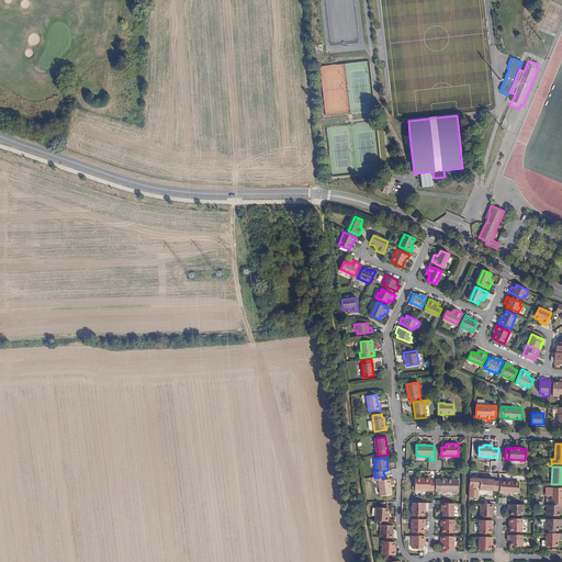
[(384,480),(384,476),(374,478),(375,481),(378,481),(380,495),(391,494),(390,482),(389,480),(384,480)]
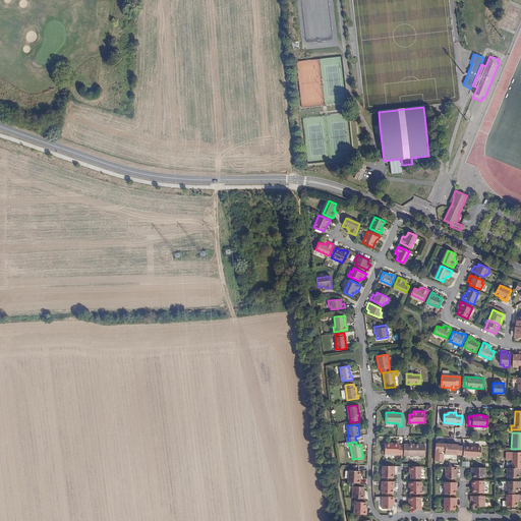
[(399,444),(390,444),(390,442),(385,442),(385,453),(402,453),(403,445),(399,444)]
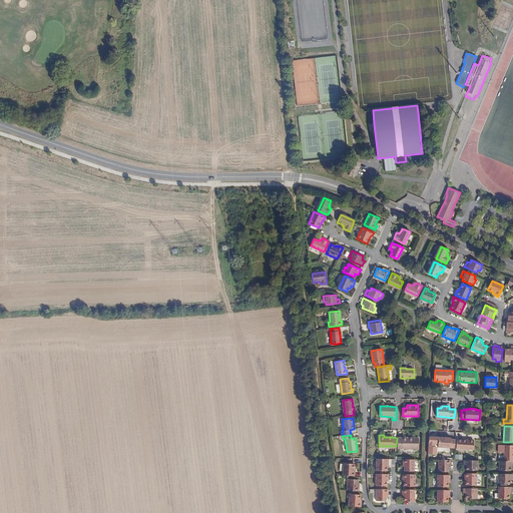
[(419,438),(398,437),(398,448),(418,449),(419,438)]
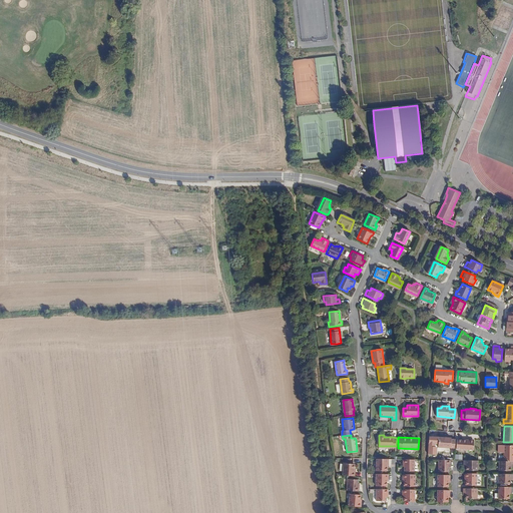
[(438,447),(455,448),(455,439),(450,439),(450,438),(447,438),(443,437),(438,437),(438,447)]
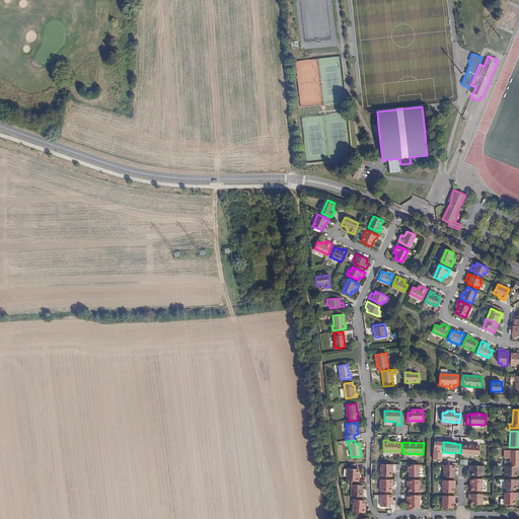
[(478,446),(462,444),(461,454),(478,455),(478,446)]
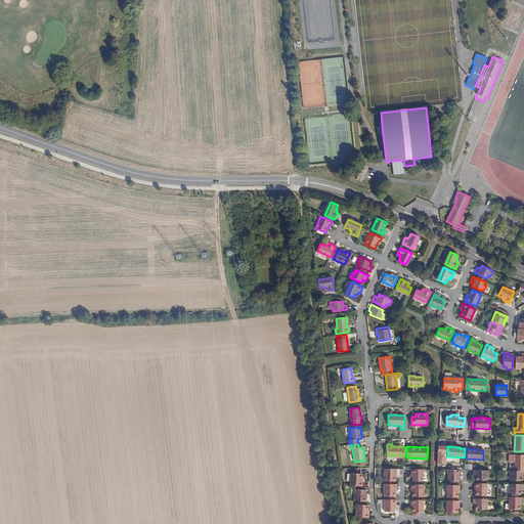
[(523,454),(515,454),(515,471),(522,471),(523,471),(523,454)]
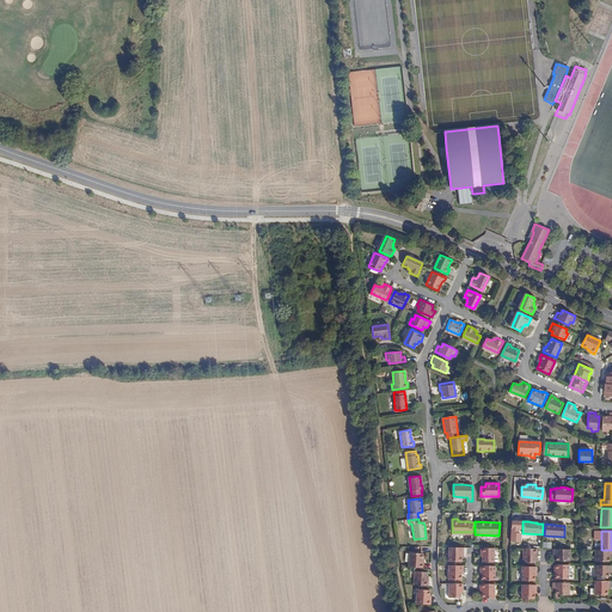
[(463,548),(450,548),(448,561),(461,562),(461,556),(461,552),(463,552),(463,548)]
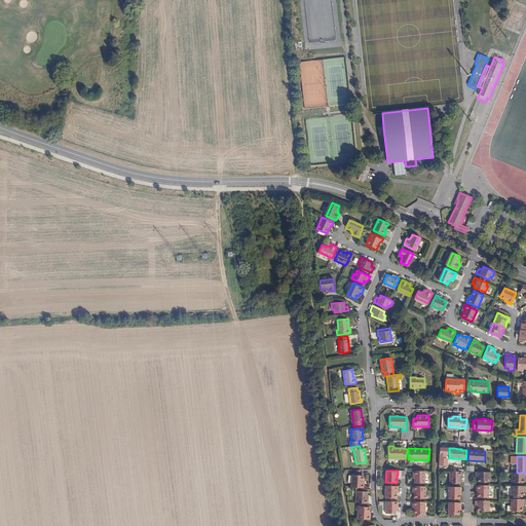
[(426,472),(413,471),(413,475),(415,475),(415,479),(415,483),(426,483),(426,472)]
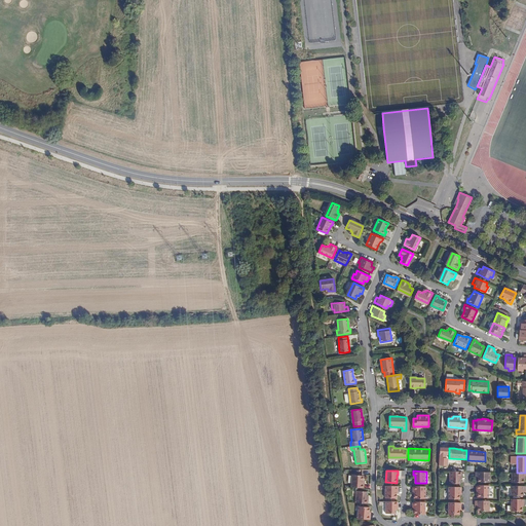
[(461,472),(449,472),(449,484),(459,484),(459,480),(459,476),(461,476),(461,472)]
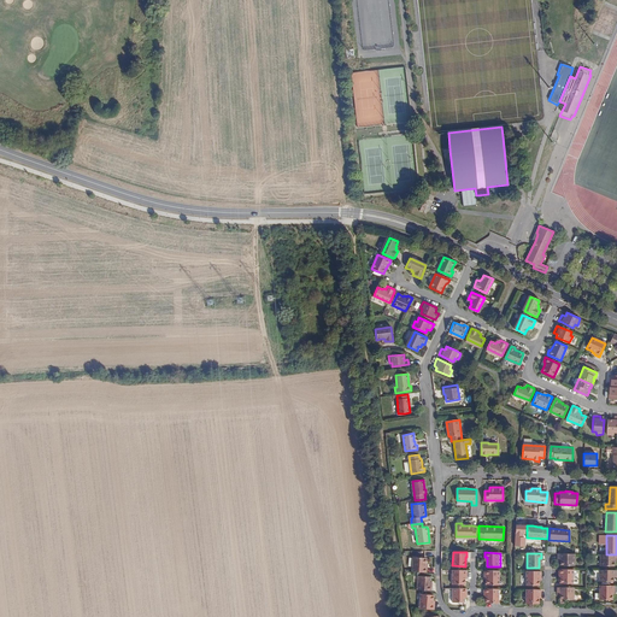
[(560,553),(560,560),(560,565),(576,566),(576,554),(560,553)]
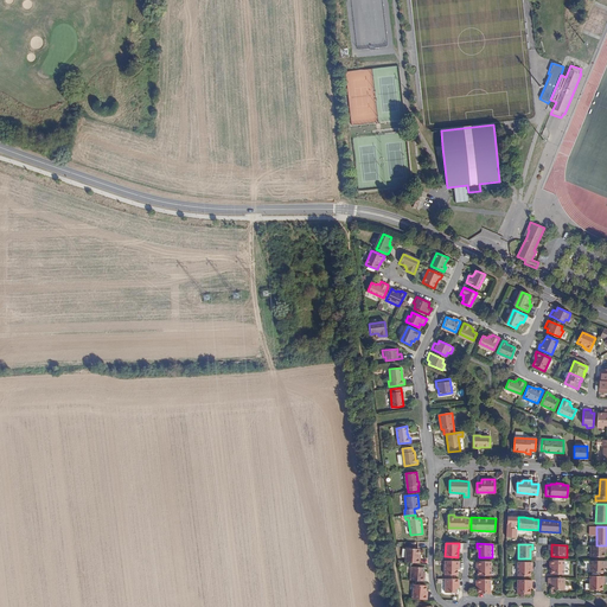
[(596,545),(589,545),(589,556),(604,556),(604,553),(605,553),(605,545),(596,545)]
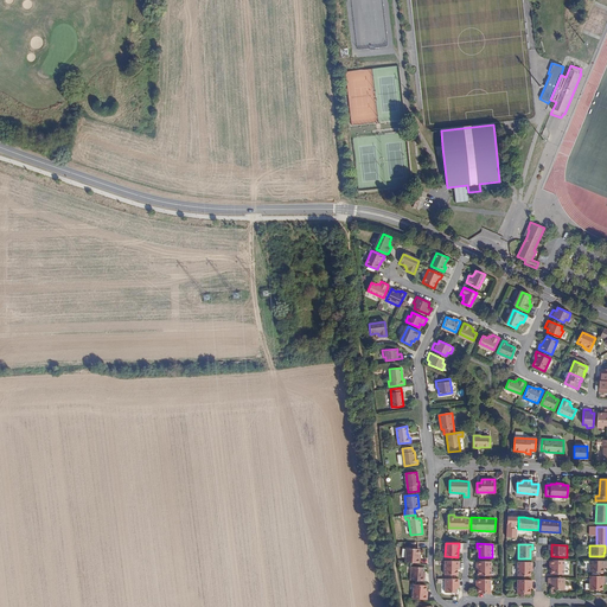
[(419,549),(417,549),(407,548),(406,562),(416,563),(420,563),(420,558),(419,558),(419,555),(419,549)]
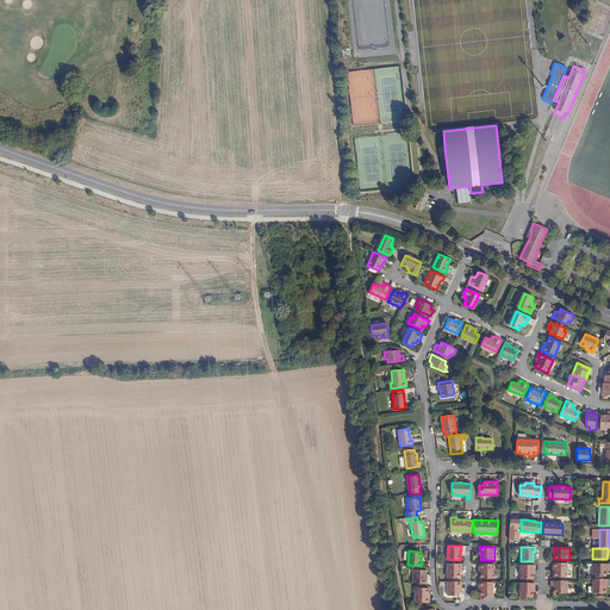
[(567,564),(553,562),(553,567),(554,567),(554,571),(554,577),(567,577),(567,564)]
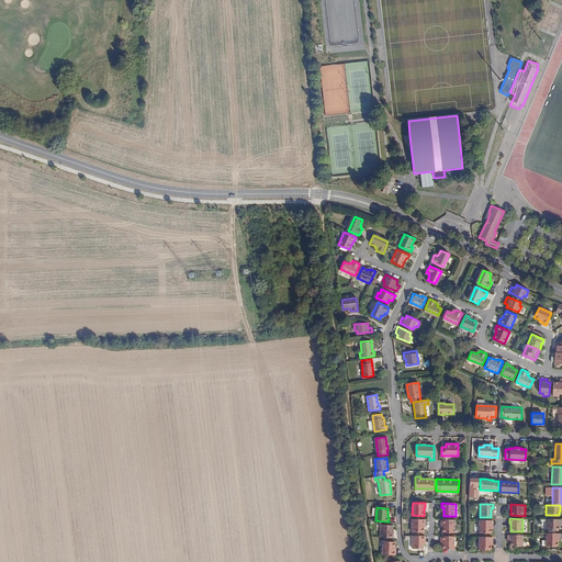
[(425,519),(413,519),(412,526),(412,531),(412,532),(424,532),(424,527),(424,524),(425,524),(425,519)]
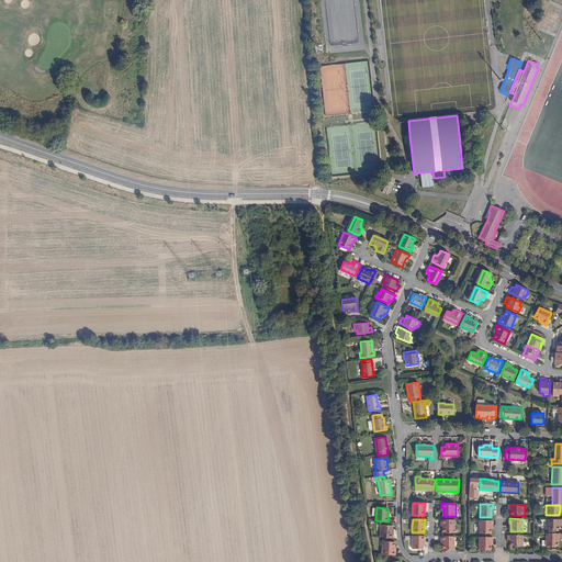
[(456,520),(441,519),(441,524),(444,524),(442,527),(442,532),(454,532),(456,520)]
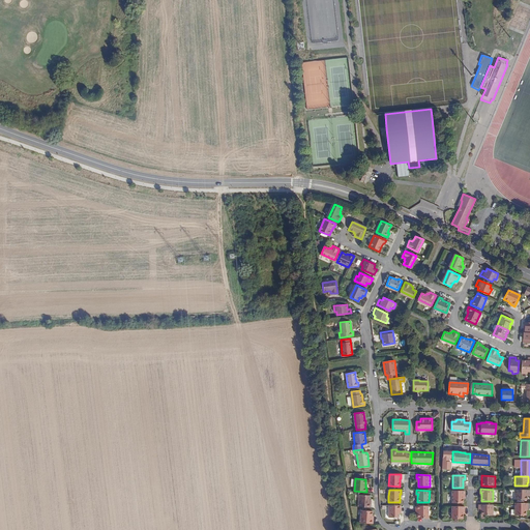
[(528,490),(514,490),(514,499),(527,500),(527,496),(528,496),(528,490)]
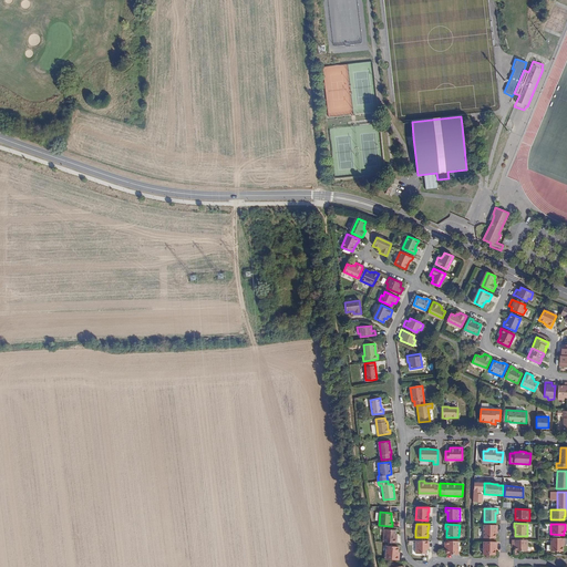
[(497,525),(484,525),(484,538),(495,538),(495,533),(496,528),(497,529),(497,525)]
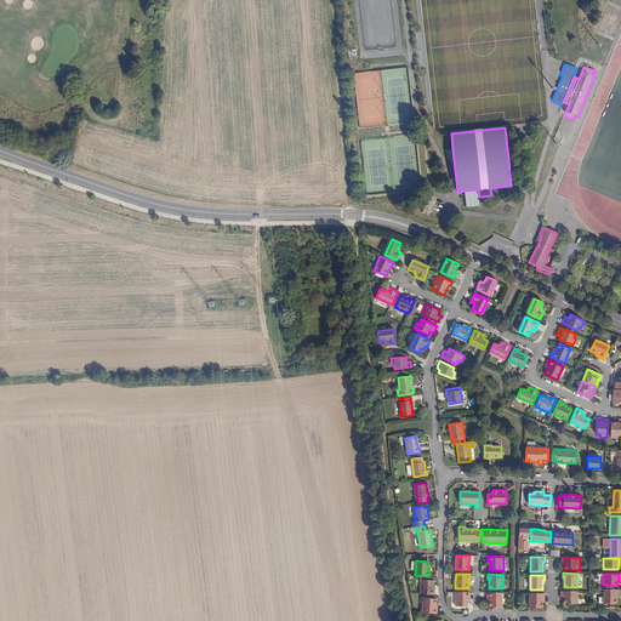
[(421,580),(420,594),(429,594),(433,596),(434,590),(433,590),(433,586),(433,581),(426,580),(421,580)]
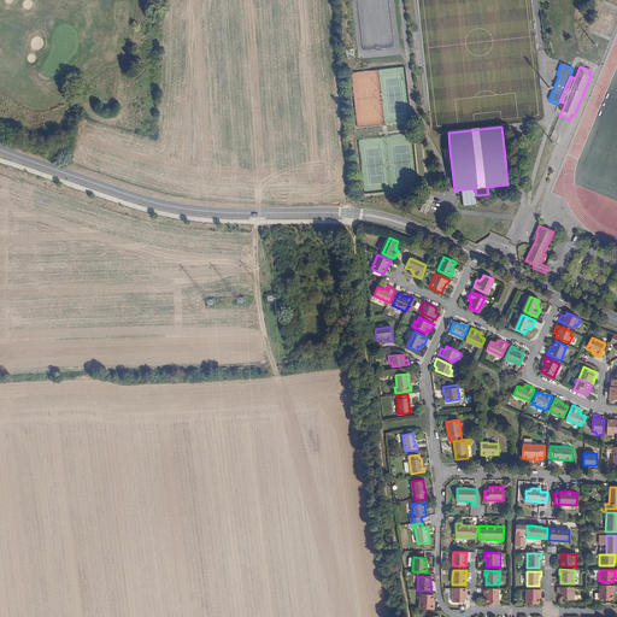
[(615,591),(615,586),(600,586),(600,593),(600,600),(612,600),(612,594),(612,591),(615,591)]
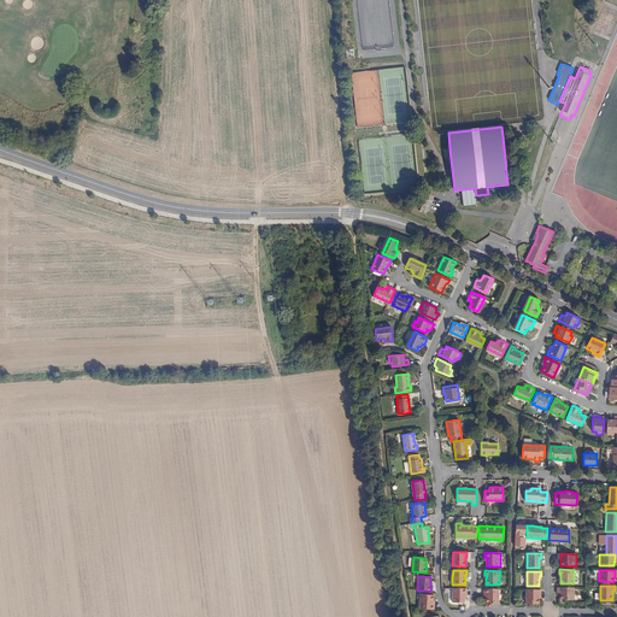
[(452,603),(464,603),(464,598),(464,593),(466,593),(466,588),(452,588),(452,603)]
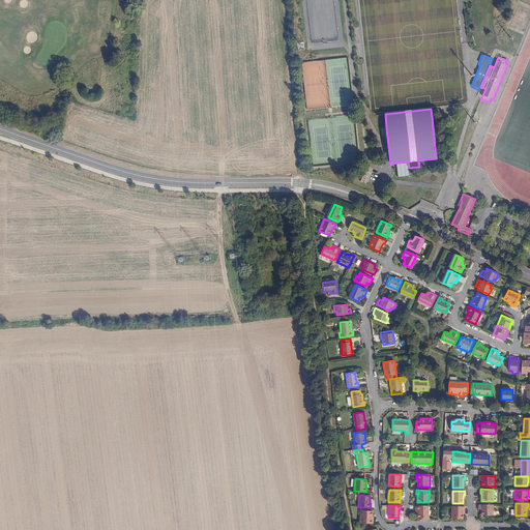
[(429,506),(416,505),(416,509),(417,509),(417,513),(417,518),(429,519),(429,506)]
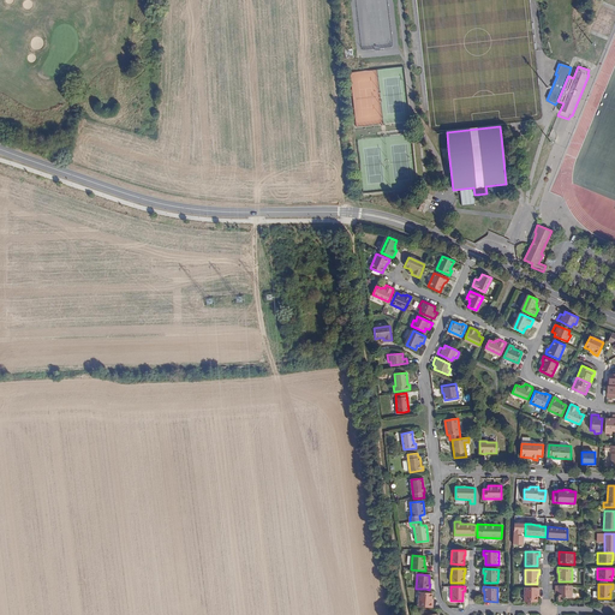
[(574,586),(557,586),(557,593),(559,593),(559,597),(561,597),(574,597),(574,586)]
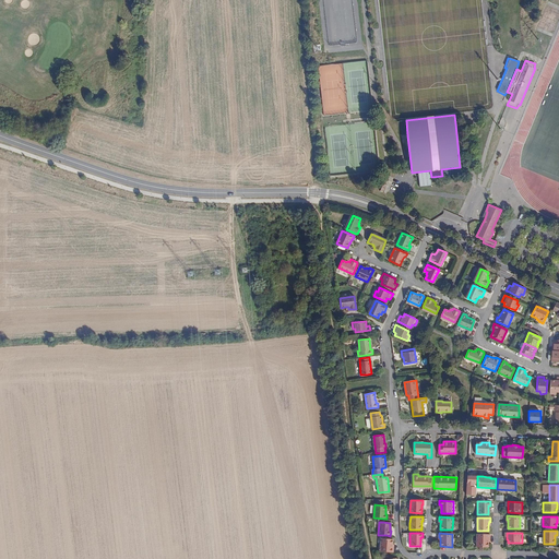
[(490,534),(477,534),(476,547),(488,547),(488,542),(488,538),(489,538),(490,534)]
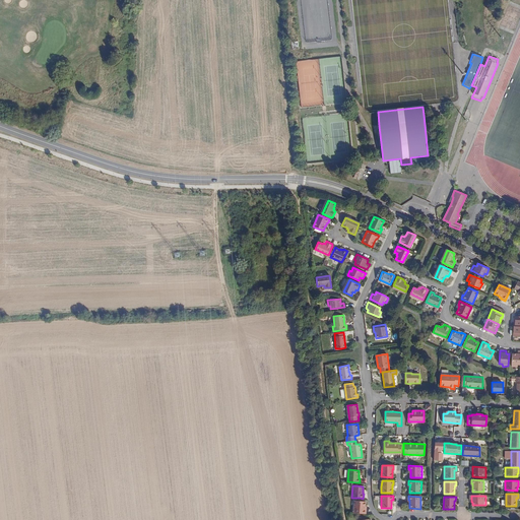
[(354,501),(353,513),(363,514),(366,514),(366,509),(365,509),(365,507),(366,502),(360,501),(354,501)]
